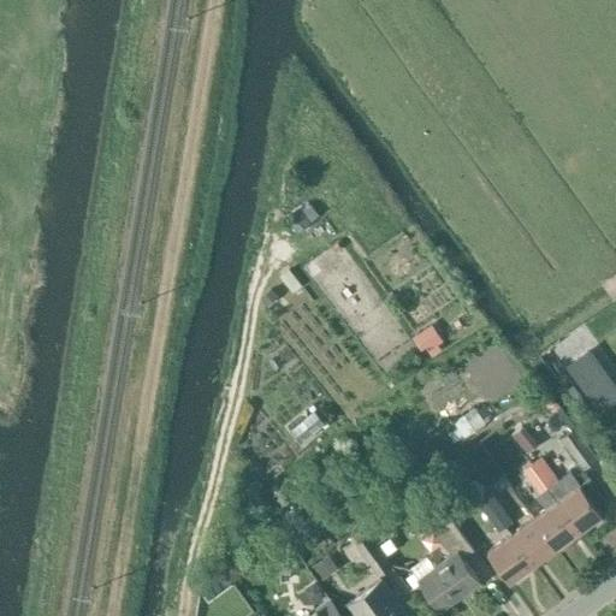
[(615,390),(586,350),(566,365),(597,408),(615,395),(615,390)]
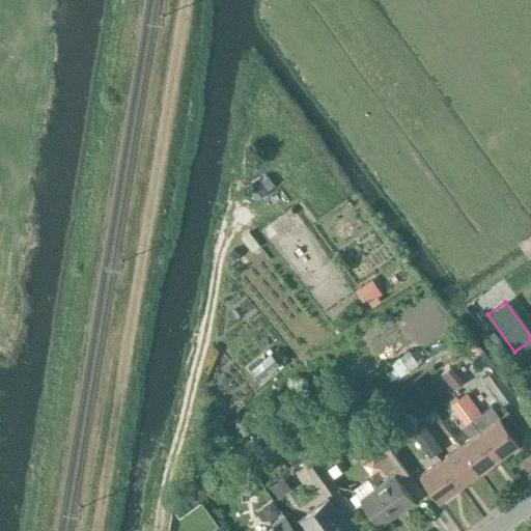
[(473,344),(467,350),(473,357),(478,352),(473,344)]
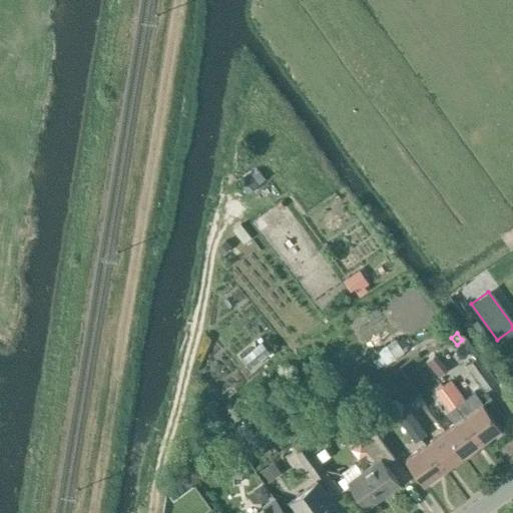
[(396,355),(415,348),(411,338),(393,344),(396,355)]
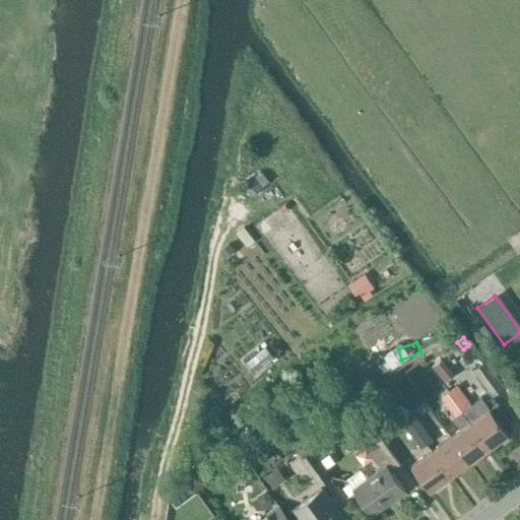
[(485,360),(473,369),(493,396),(504,387),(485,360)]
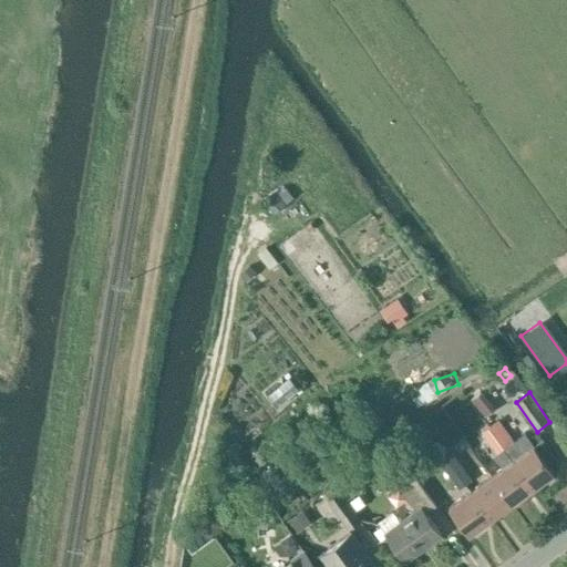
[(498,441),(504,436),(494,422),(482,431),(491,444),(497,439),(498,441)]
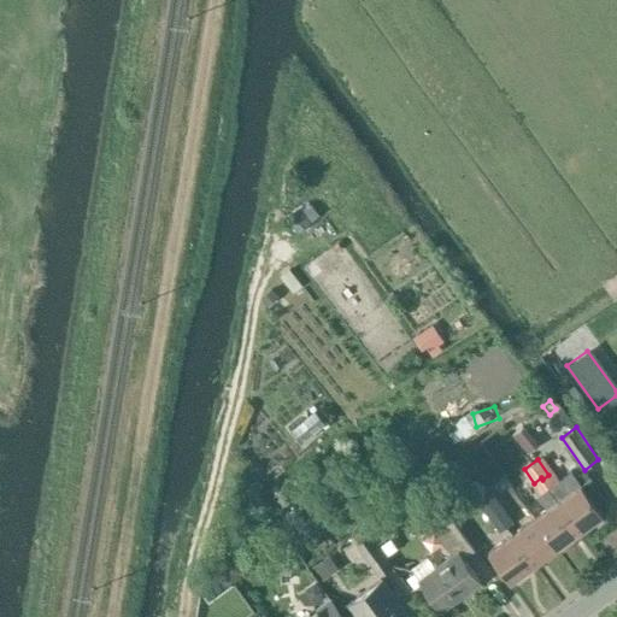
[(559,500),(558,500),(580,530),(603,513),(600,509),(610,501),(591,476),(581,483),(571,470),(554,483),(559,489),(553,493),(559,500)]
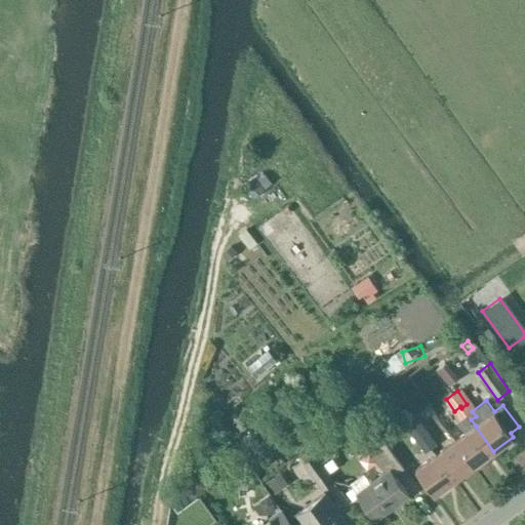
[(454,411),(460,418),(468,414),(472,411),(467,404),(461,408),(460,406),(454,411)]
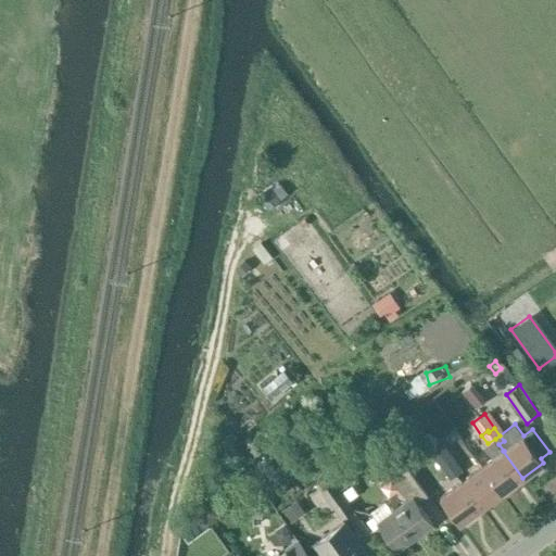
[(491,459),(482,466),(502,493),(522,478),(503,451),(504,451),(498,444),(504,441),(500,436),(495,439),(488,443),(482,446),(491,459)]
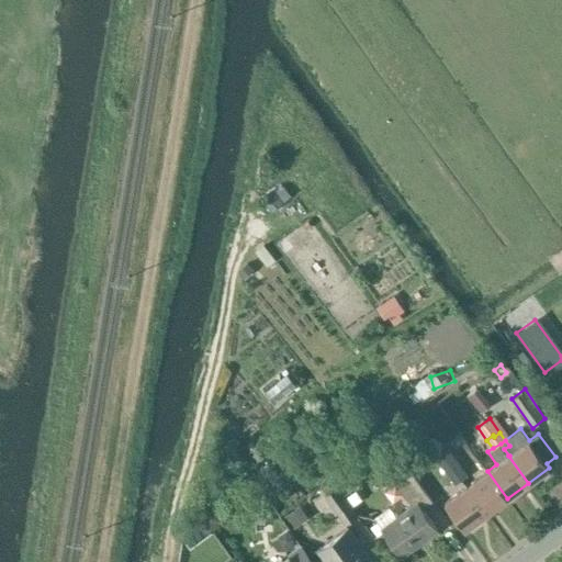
[(457,460),(448,448),(435,458),(446,472),(452,467),(451,464),(457,460)]
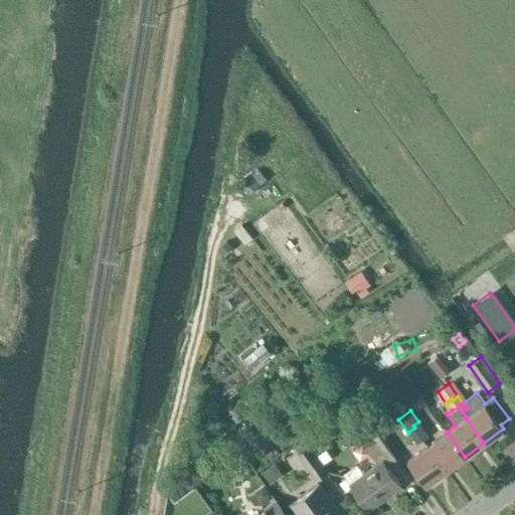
[(430,436),(418,421),(413,425),(414,427),(408,433),(417,444),(430,436)]
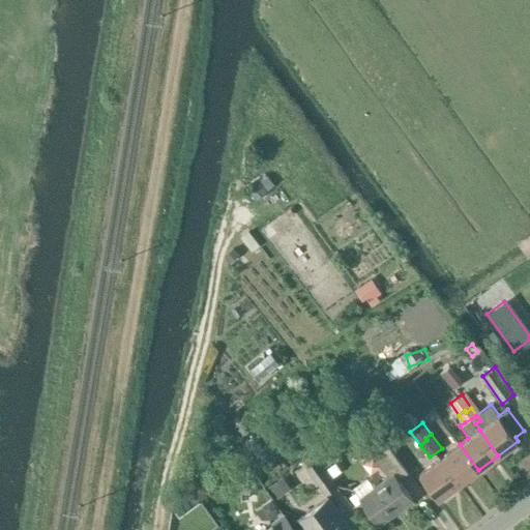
[(389,444),(374,454),(389,477),(361,498),(379,523),(413,499),(394,474),(405,466),(389,444)]
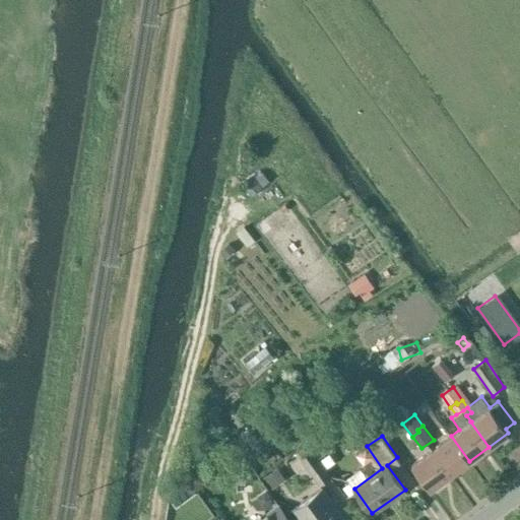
[(450,475),(469,461),(451,436),(432,450),(450,475)]
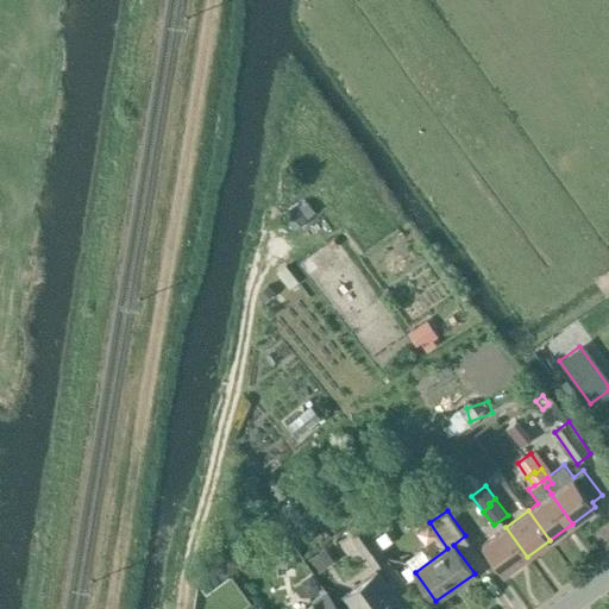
[(375,566),(387,557),(365,527),(353,535),(375,566)]
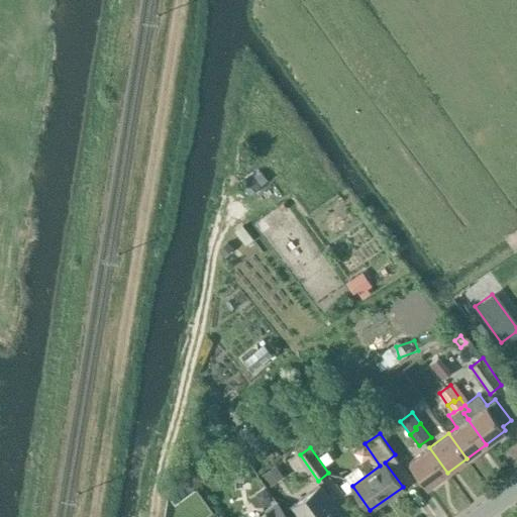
[(428,487),(447,473),(429,447),(410,461),(428,487)]
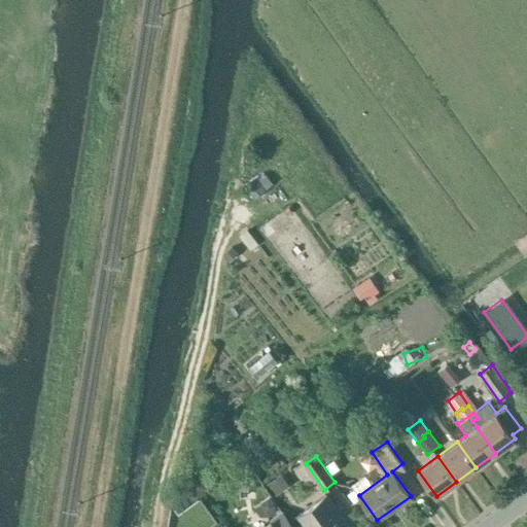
[(253,479),(238,480),(238,489),(253,489),(253,479)]
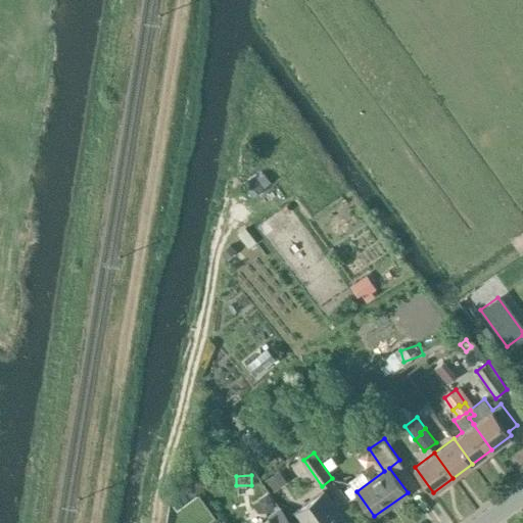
[(173,486),(171,501),(176,508),(194,494),(183,478),(173,486)]
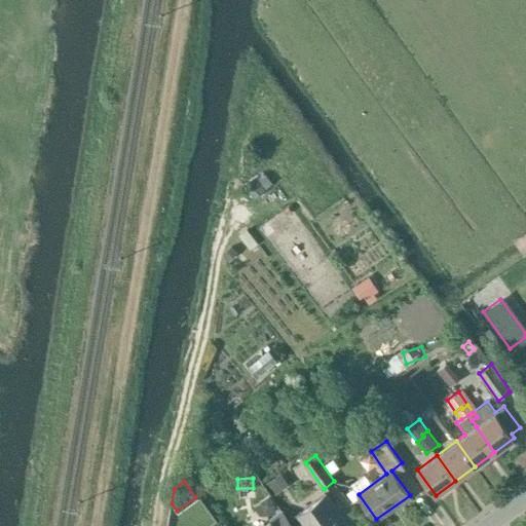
[(305,525),(349,525),(326,493),(297,514),(305,525)]
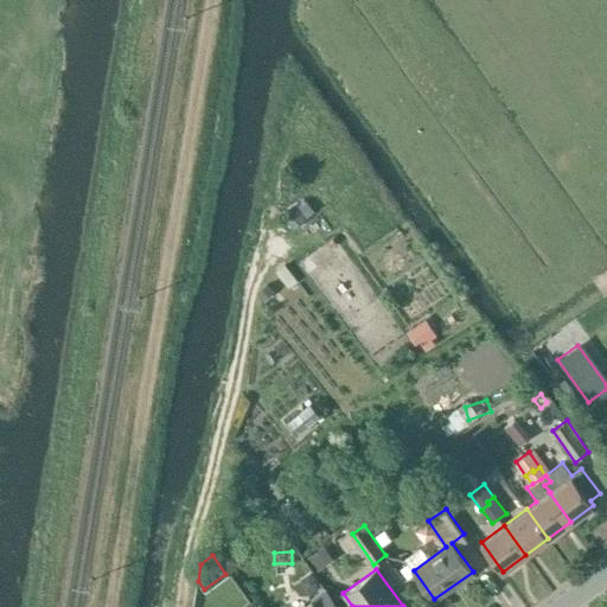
[(298,582),(293,587),(298,593),(305,588),(310,595),(315,590),(311,583),(312,583),(305,573),(295,579),(298,582)]
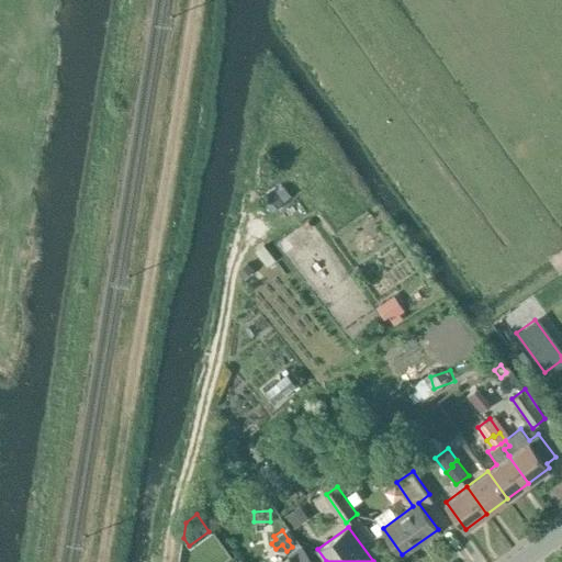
[(312,561),(301,547),(290,554),(289,553),(277,561),(312,561)]
